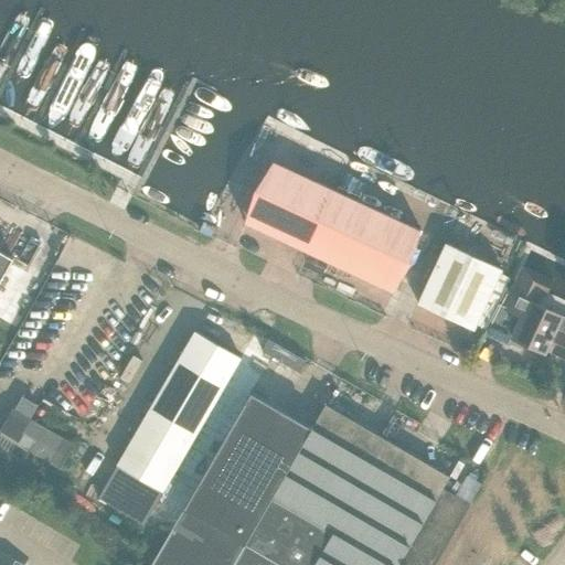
[(354,193),(309,172),(300,192),(269,178),(251,219),(395,285),(414,244),(345,213),(354,193)]
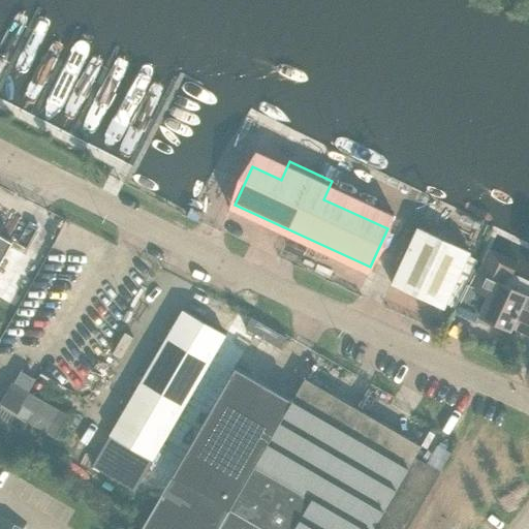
[(391,284),(443,309),(446,303),(456,307),(466,285),(477,260),(468,256),(470,252),(417,227),(391,284)]
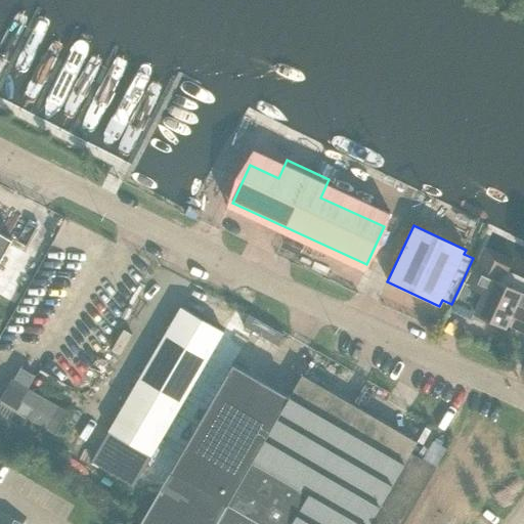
[(0,261),(12,241),(0,232),(0,261)]
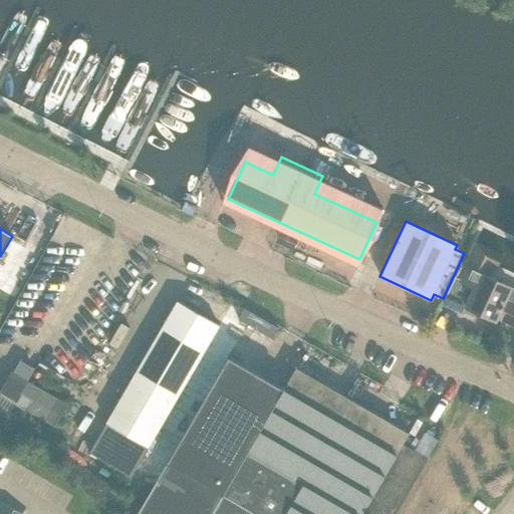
[(453,277),(443,298),(440,304),(463,314),(466,307),(495,320),(497,317),(513,324),(513,288),(487,276),(491,265),(469,255),(458,279),(453,277)]
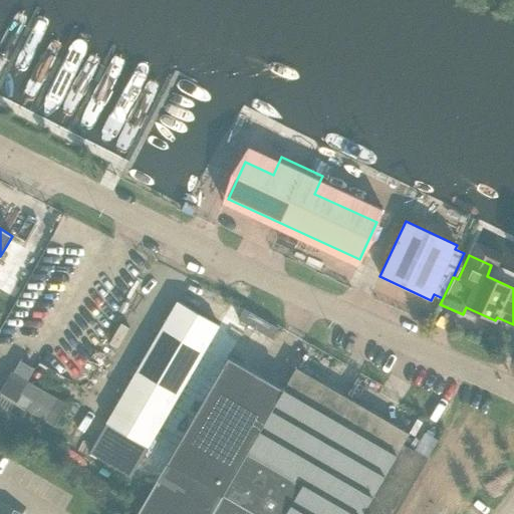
[(136,469),(148,447),(219,325),(177,301),(106,423),(94,445),(136,469)]
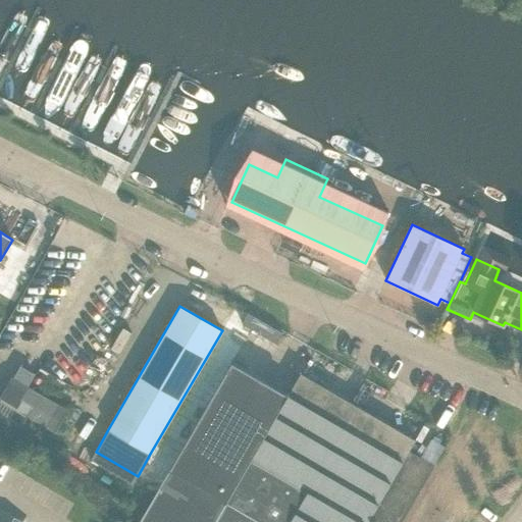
[(289,395),(231,362),(139,521),(401,521),(433,466),(408,451),(414,440),(301,374),(289,395)]
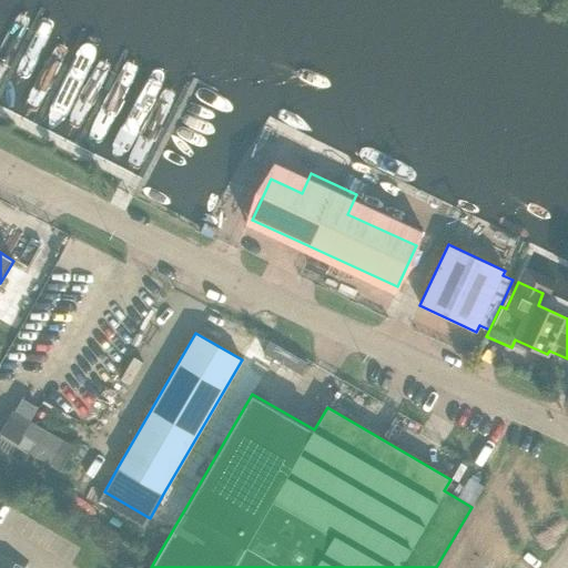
[(70,454),(58,447),(62,439),(12,409),(0,429),(0,453),(22,466),(30,454),(59,470),(54,479),(67,486),(80,462),(69,455),(70,454)]
